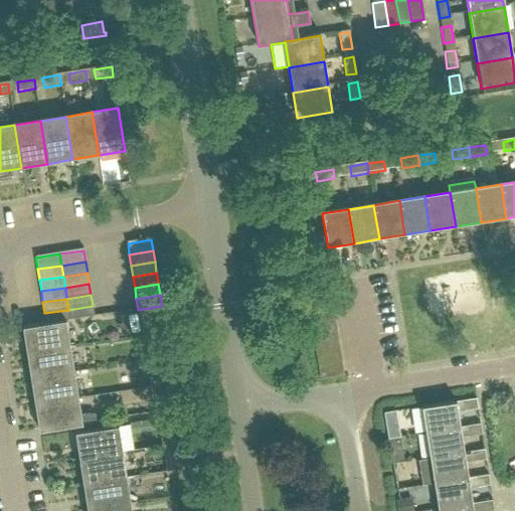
[(68,310),(70,321),(95,317),(93,306),(68,310)]
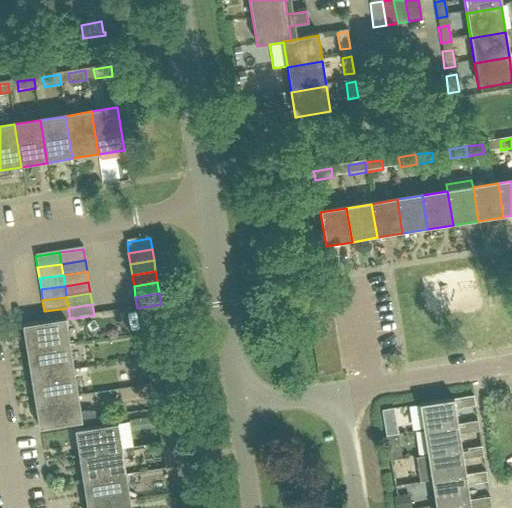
[(310,322),(333,318),(332,307),(308,311),(310,322)]
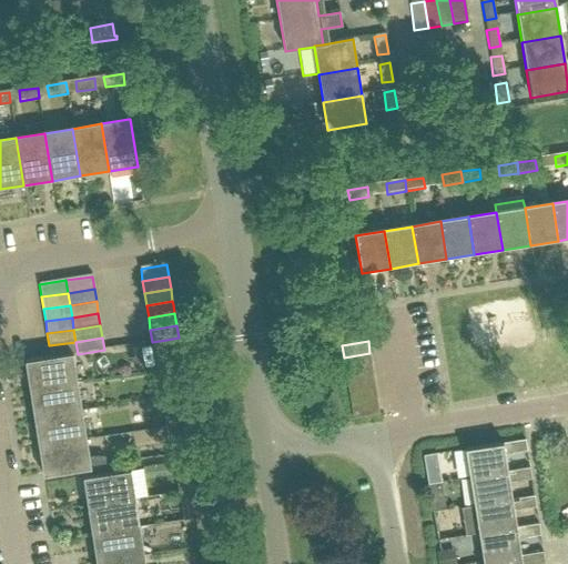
[(51,359),(72,355),(78,354),(75,342),(49,345),(51,359)]
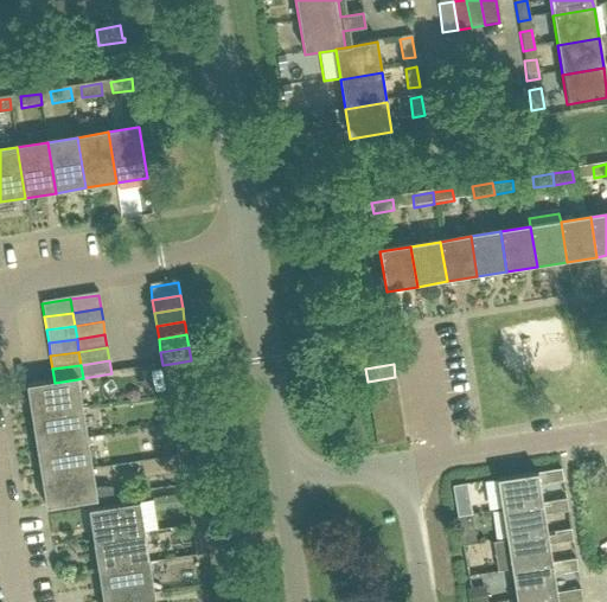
[(168,397),(179,396),(176,375),(165,377),(168,397)]
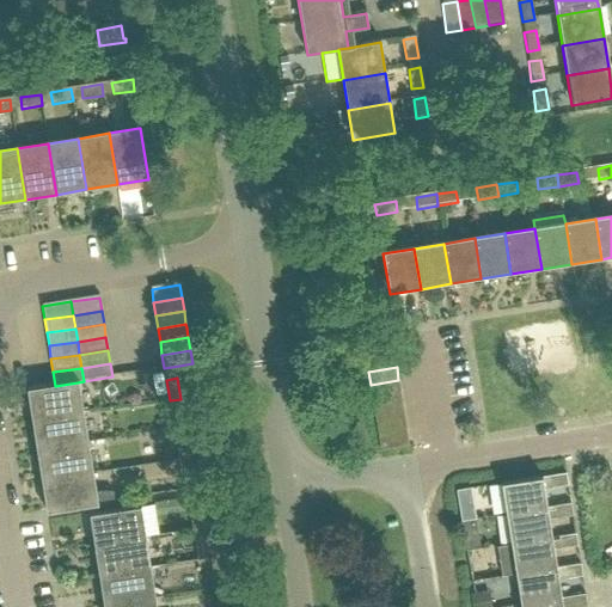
[(372,398),(401,393),(398,380),(371,385),(372,398)]
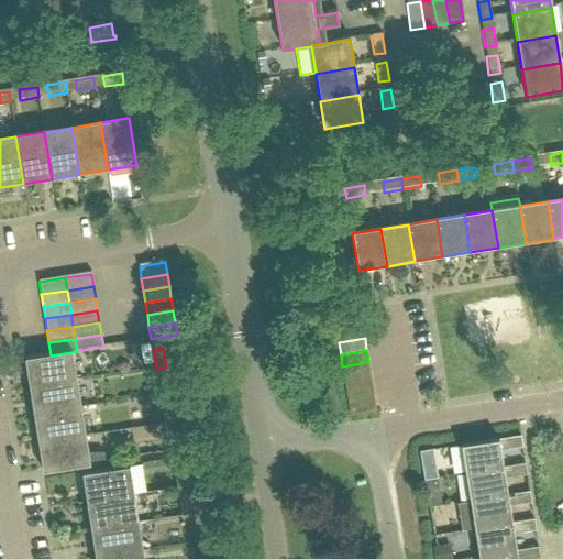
[(30,388),(77,381),(72,352),(51,355),(25,359),(30,388)]
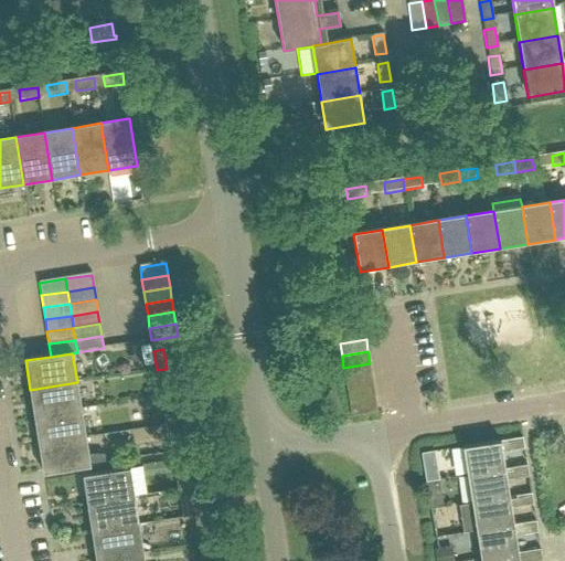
[(345,380),(372,376),(370,363),(343,368),(345,380)]
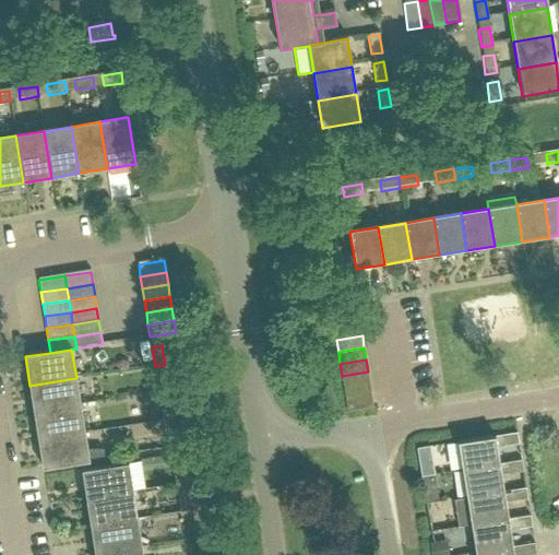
[(344,388),(370,385),(368,372),(342,376),(344,388)]
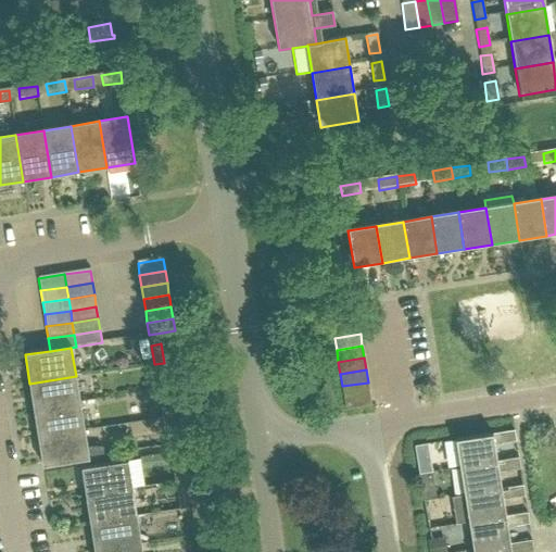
[(159,392),(168,390),(166,372),(155,374),(159,392)]
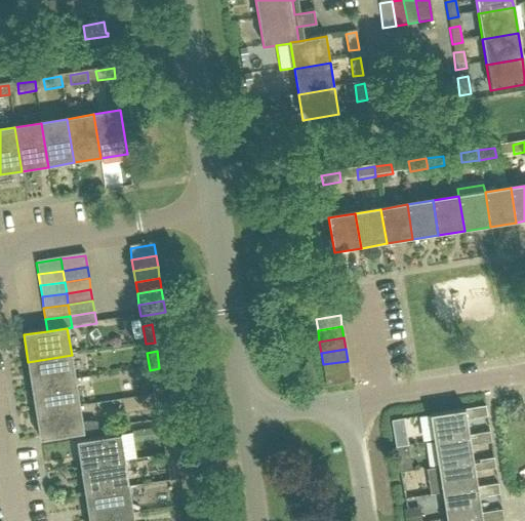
[(32,388),(76,381),(72,355),(28,362),(32,388)]
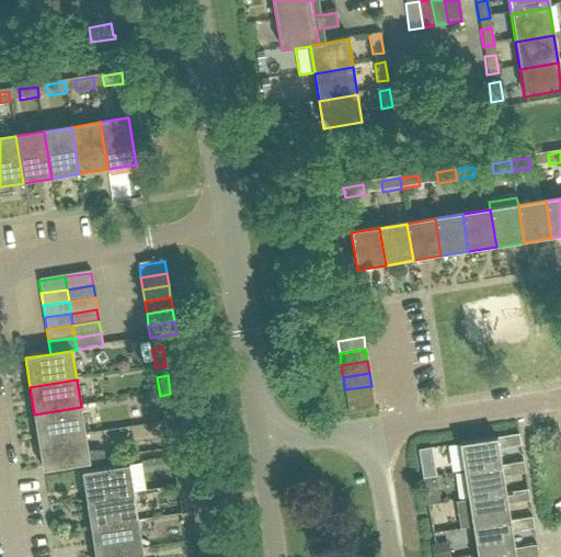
[(347,402),(374,398),(371,386),(345,389),(347,402)]
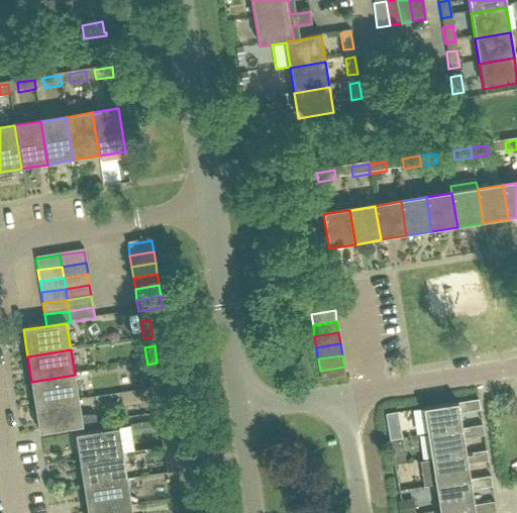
[(151,390),(161,388),(159,371),(148,373),(151,390)]
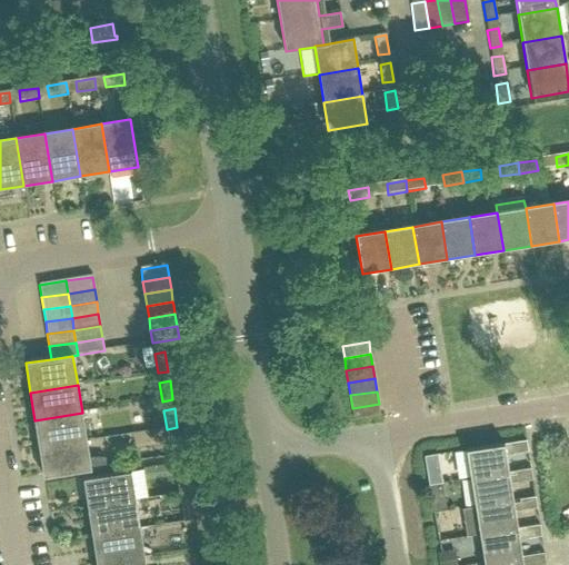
[(39,449),(87,442),(82,413),(35,420),(39,449)]
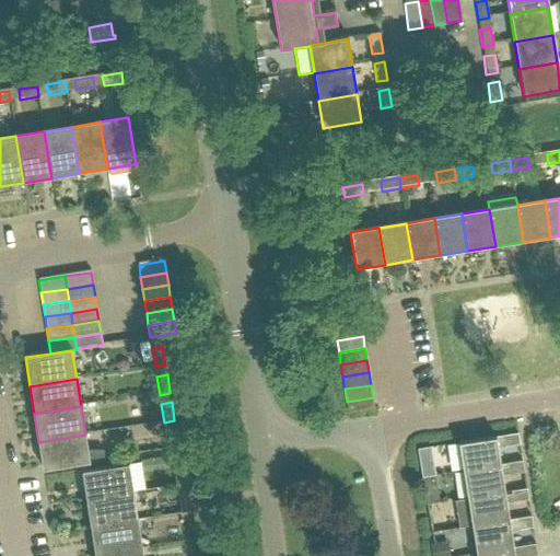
[(168,451),(178,449),(176,430),(165,431),(168,451)]
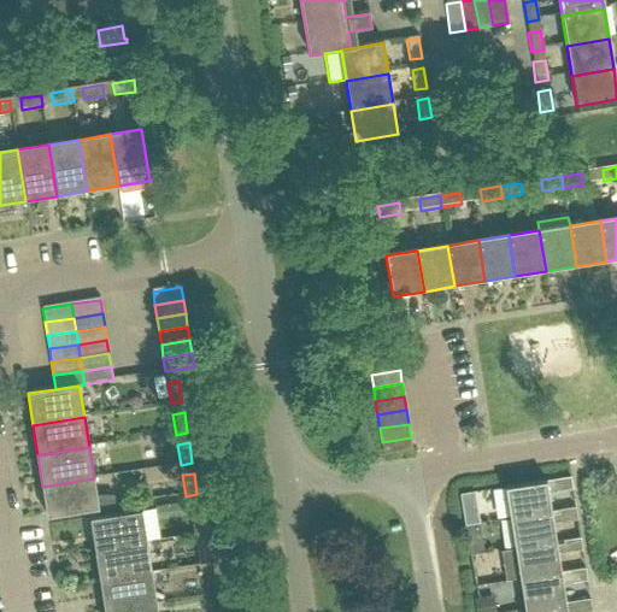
[(94,478),(42,487),(47,518),(115,507),(113,498),(97,500),(94,478)]
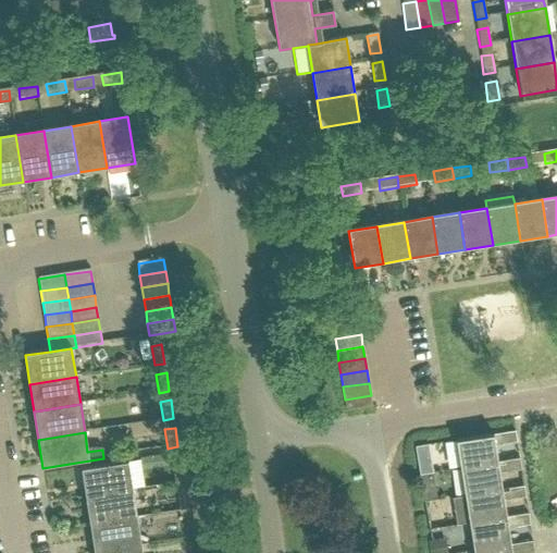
[(517,443),(515,432),(499,435),(502,444),(500,444),(502,445),(516,443),(516,444),(517,443)]
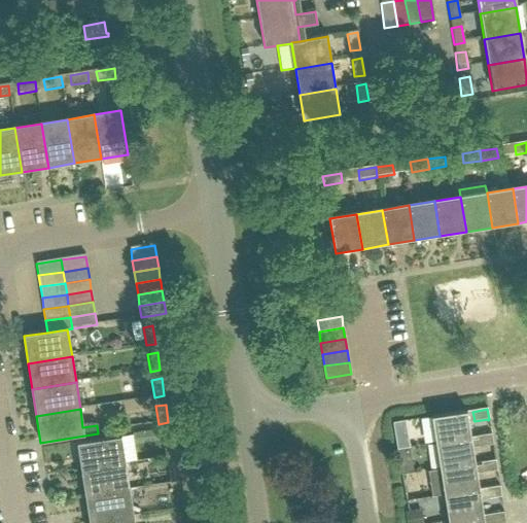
[(466,412),(431,418),(436,445),(471,439),(468,422),(475,421),(473,420),(475,420),(472,412),(466,412)]
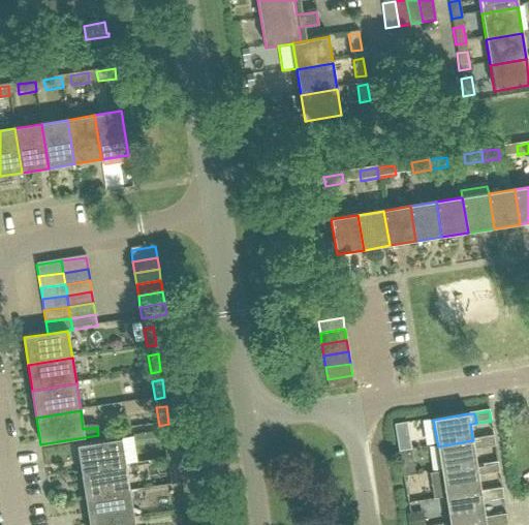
[(495,448),(493,437),(478,439),(480,448),(479,448),(480,449),(494,446),(494,448),(495,448)]
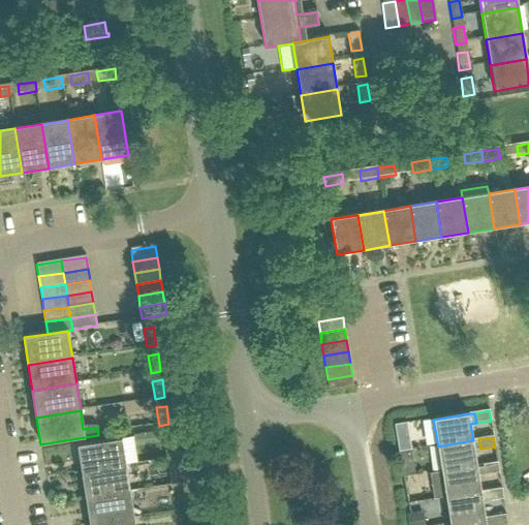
[(179,458),(188,457),(185,438),(176,440),(179,458)]
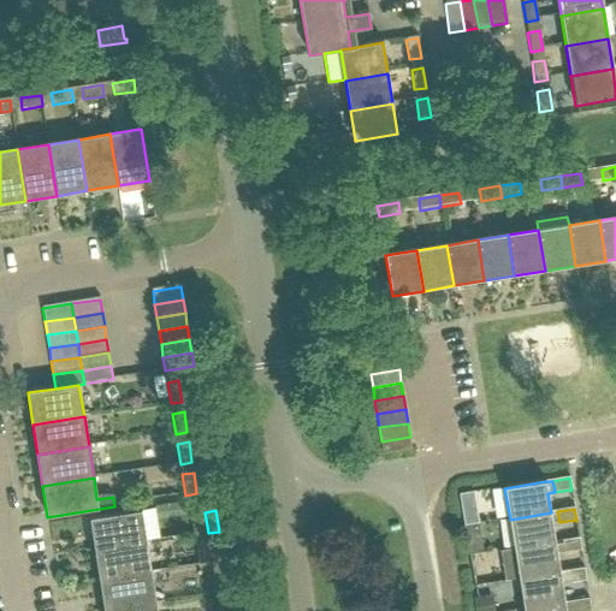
[(95,551),(147,543),(142,511),(90,520),(95,551)]
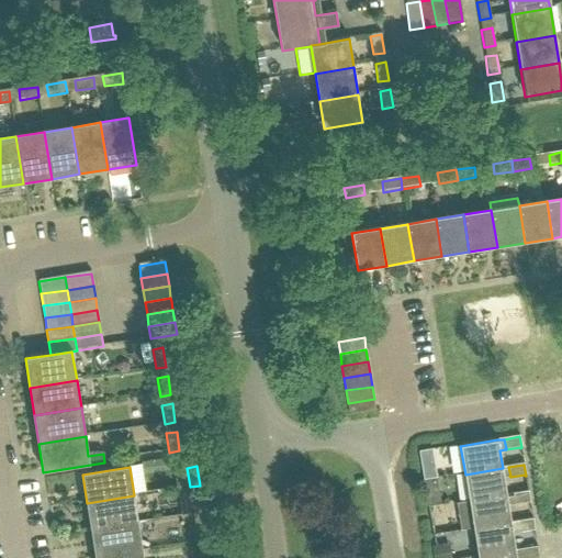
[(470,502),(507,495),(503,468),(465,475),(470,502)]
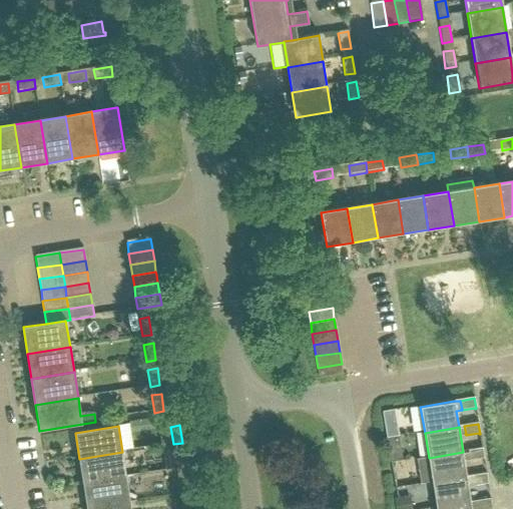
[(399,428),(387,430),(388,439),(400,437),(399,428)]
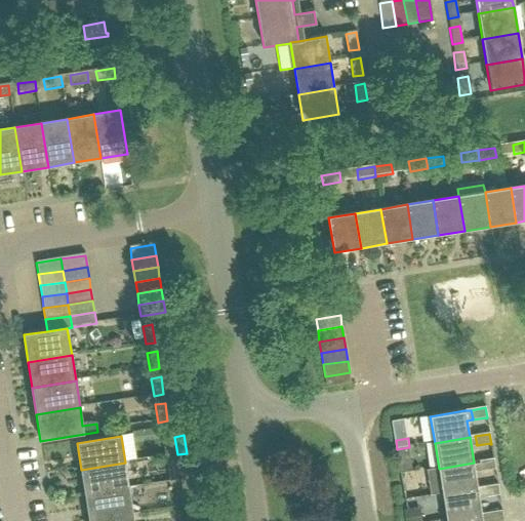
[(495,470),(493,459),(479,462),(481,471),(481,472),(494,470),(495,470)]
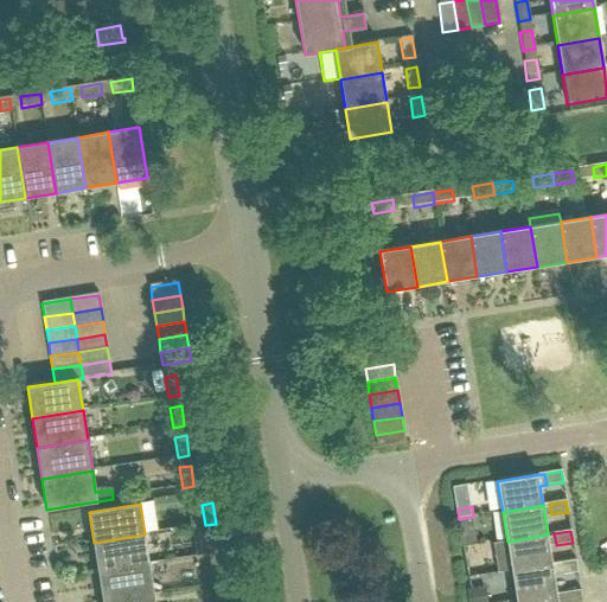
[(210,556),(221,554),(217,533),(206,536),(210,556)]
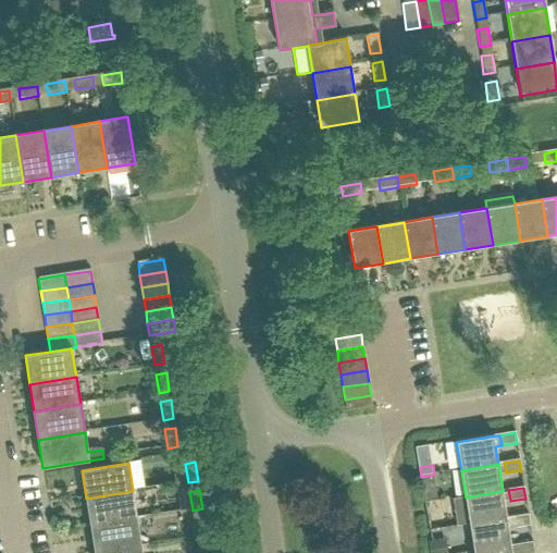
[(90,526),(137,518),(133,491),(86,499),(90,526)]
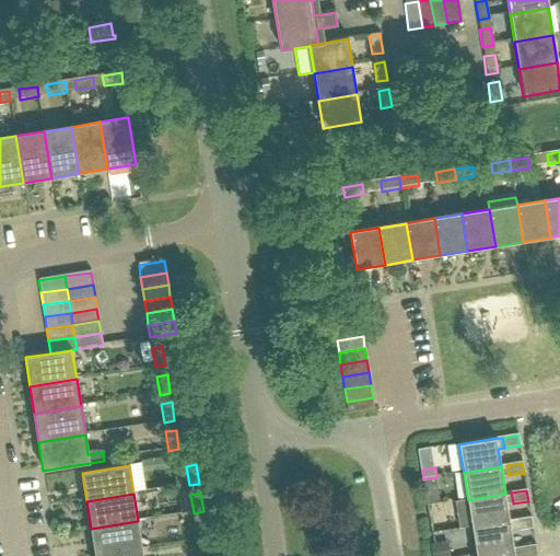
[(473,528),(510,522),(505,494),(468,500),(473,528)]
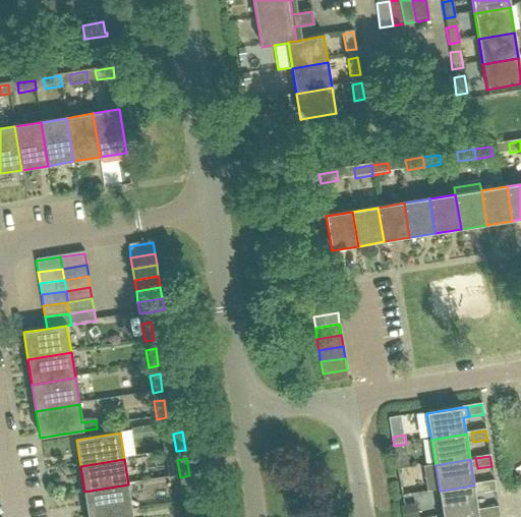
[(496,492),(494,481),(480,484),(481,493),(481,494),(495,492),(495,493),(496,492)]
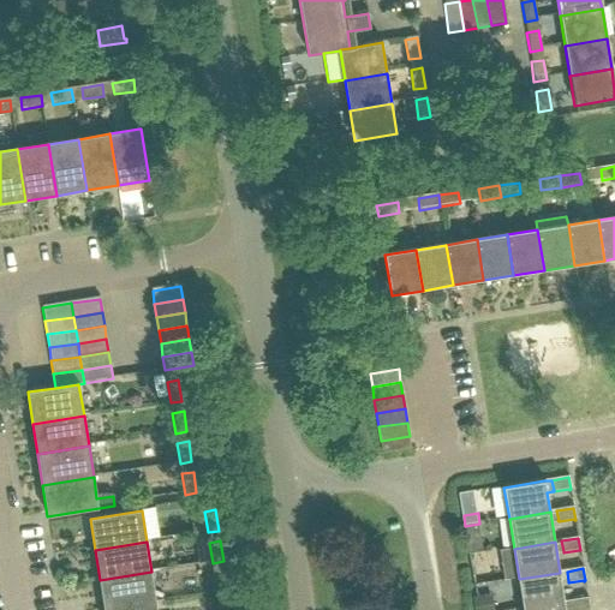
[(119,609),(156,603),(151,572),(100,580),(105,609),(119,609)]
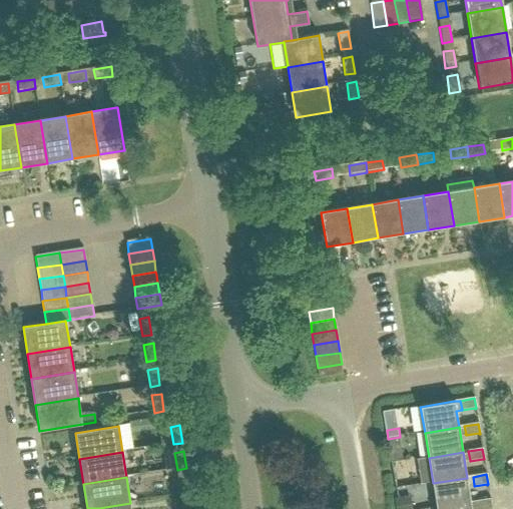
[(181,495),(190,494),(187,477),(178,478),(181,495)]
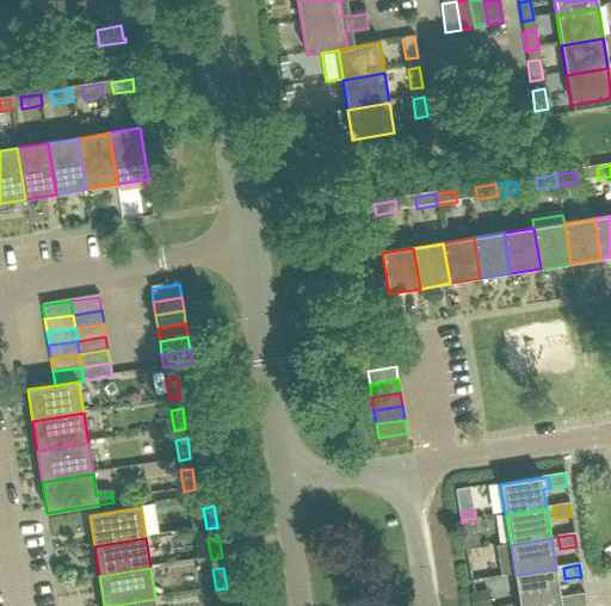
[(528,605),(561,599),(556,569),(516,575),(520,605),(528,605)]
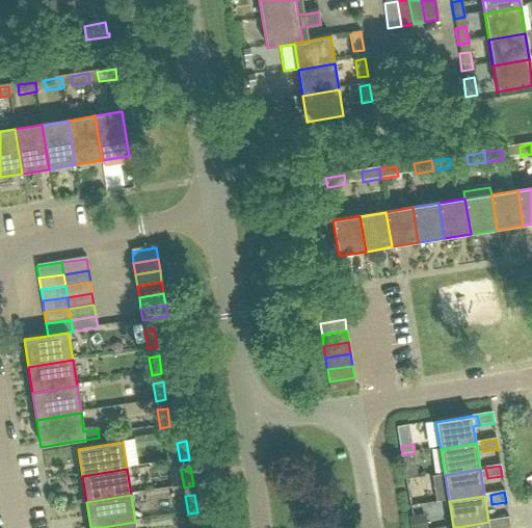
[(510,527),(508,519),(495,521),(496,527),(510,527)]
